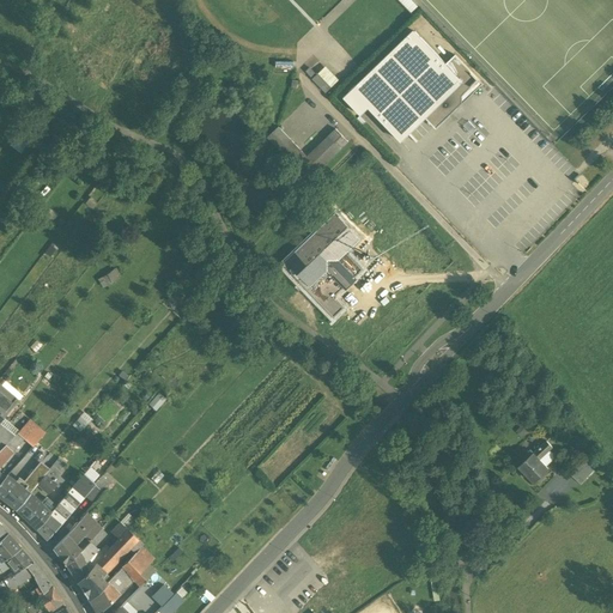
[(400,0),(414,13),(422,6),(414,0),(400,0)]
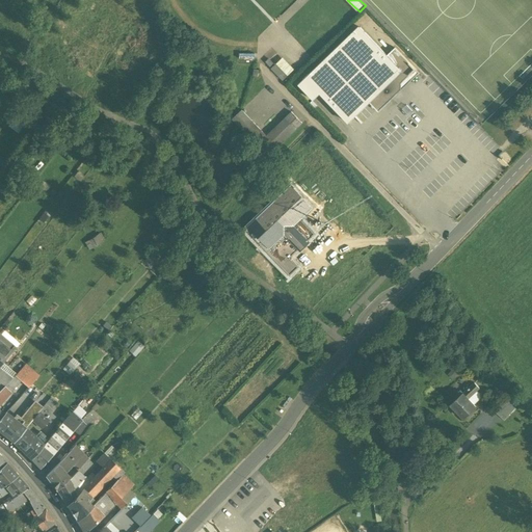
[(389,59),(355,24),(296,81),(317,103),(321,99),(348,127),(369,107),(377,116),(419,77),(396,52),(389,59)]
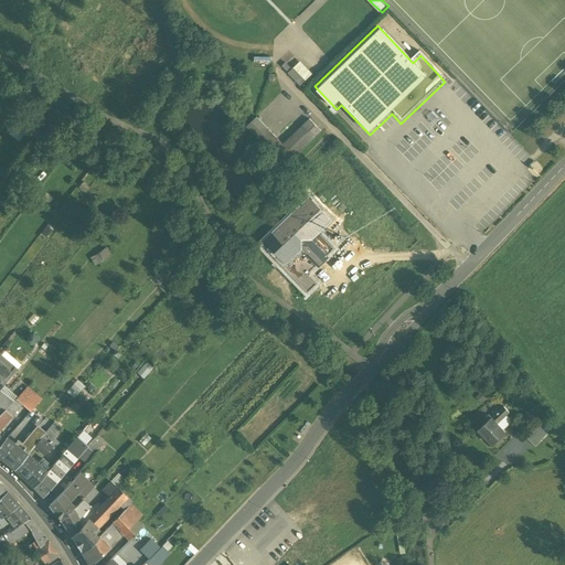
[(310,76),(298,64),(294,68),(306,82),(310,76)]
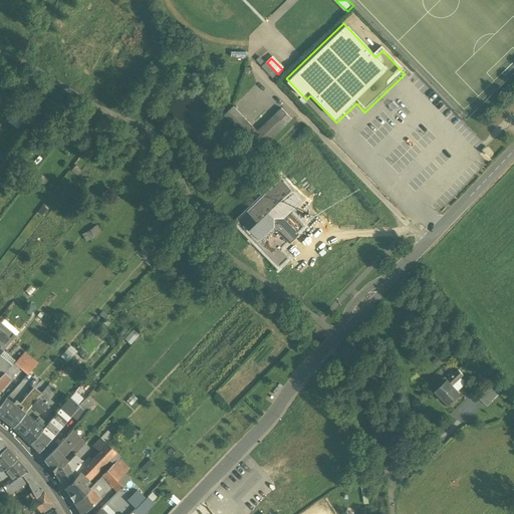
[(270,68),(265,63),(261,66),(267,72),(270,68)]
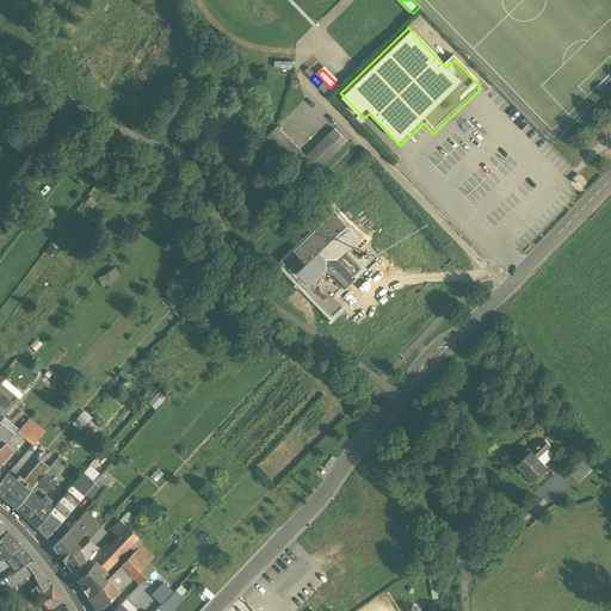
[(327,136),(307,158),(278,128),(267,137),(313,185),(323,174),(319,171),(340,149),(327,136)]
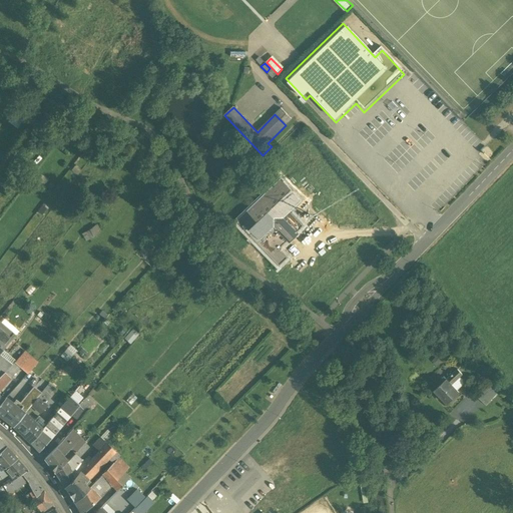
[(292,119),(282,108),(275,114),(286,125),(292,119)]
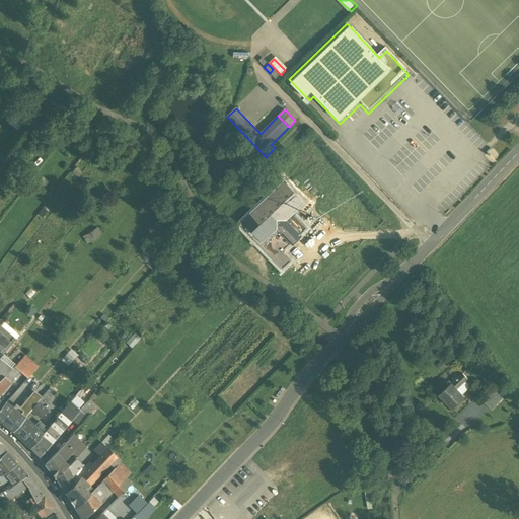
[(17,112),(11,125),(22,130),(28,117),(17,112)]
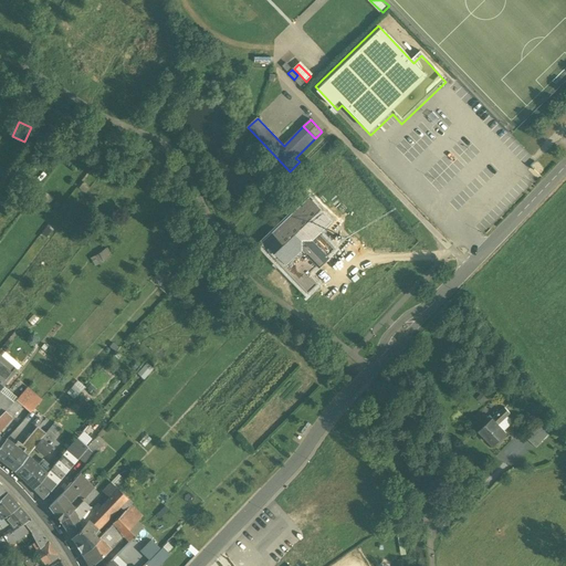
[(322,210),(311,199),(265,241),(268,244),(264,248),(307,294),(317,285),(308,275),(317,266),(318,268),(323,263),(327,259),(326,258),(335,250),(320,232),(325,227),(332,221),(322,210)]
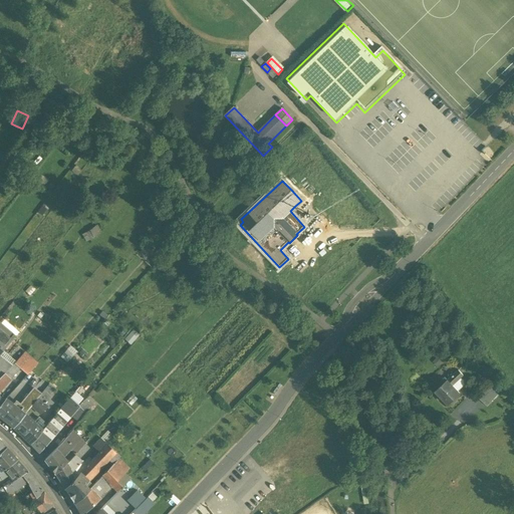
[(0,323),(0,352),(2,351),(15,337),(0,323)]
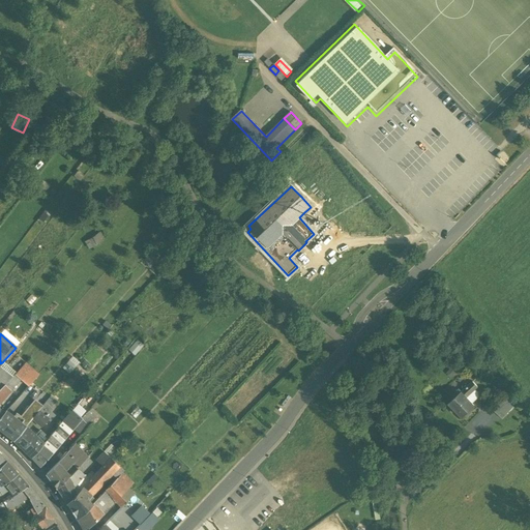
[(138,354),(144,345),(138,341),(131,350),(138,354)]
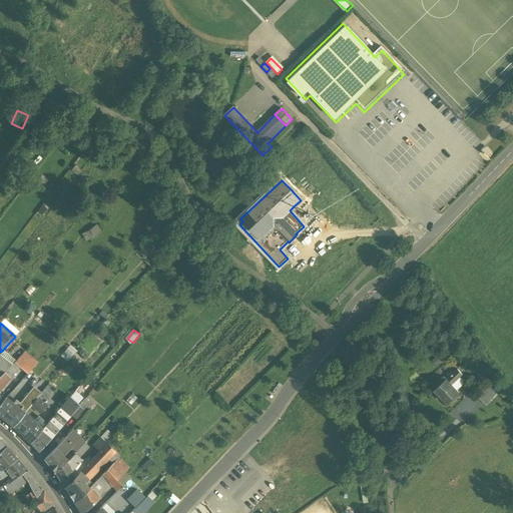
[(11,357),(2,351),(0,352),(0,355),(8,361),(11,357)]
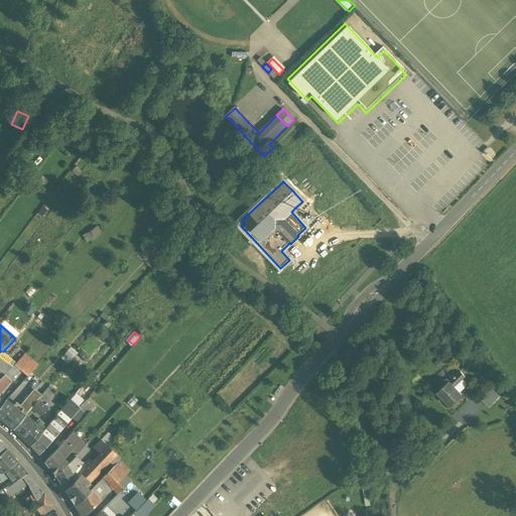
[(37,365),(24,354),(14,365),(27,377),(37,365)]
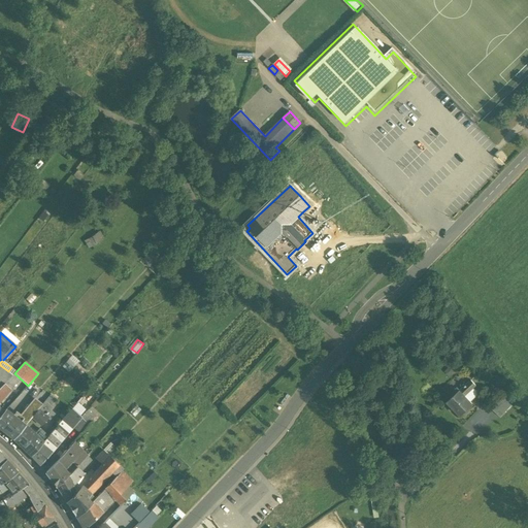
[(0,383),(10,373),(0,365),(0,383)]
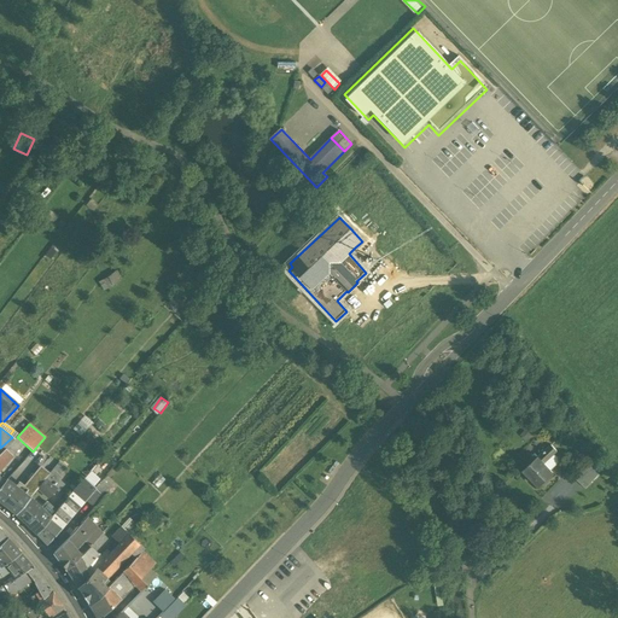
[(5,449),(0,454),(0,468),(12,455),(5,449)]
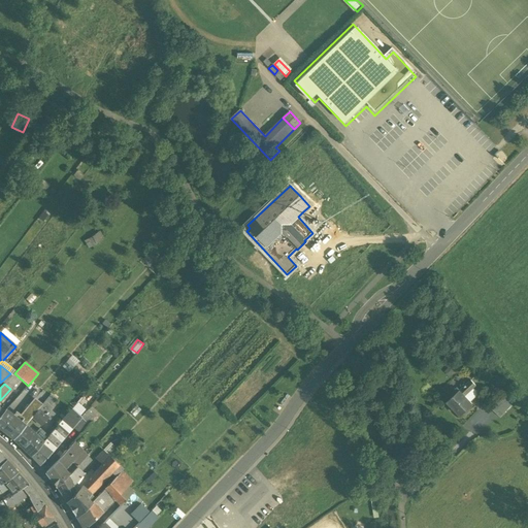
[(464,396),(459,391),(447,402),(460,417),(472,404),(464,396)]
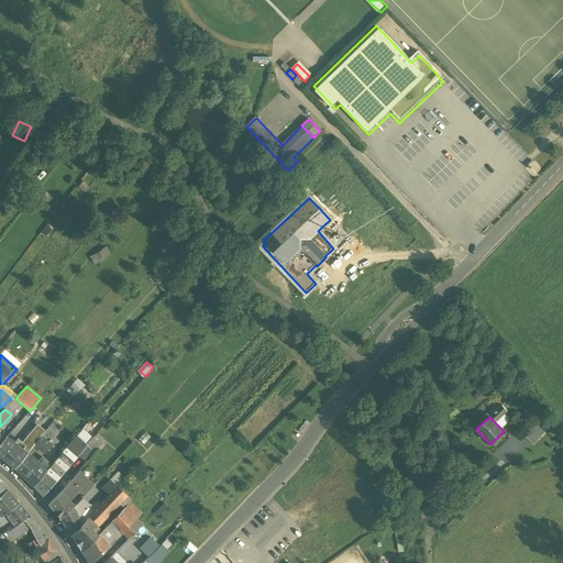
[(55,433),(61,427),(54,421),(47,429),(54,433),(46,442),(53,449),(58,442),(54,438),(56,434),(55,433)]
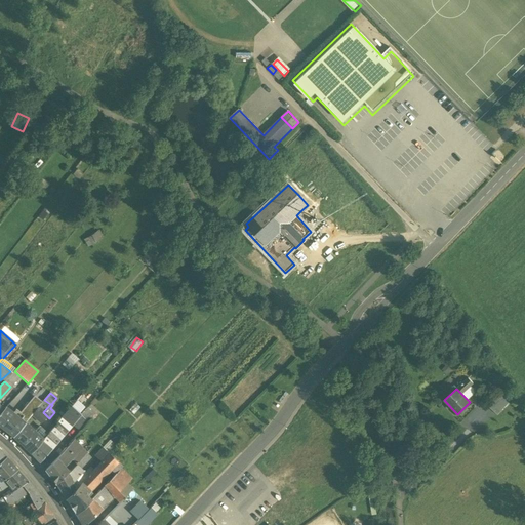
[(492,408),(499,414),(513,400),(506,394),(492,408)]
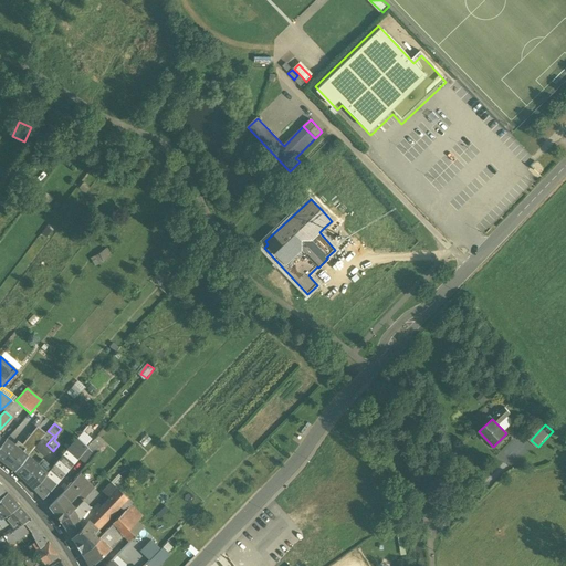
[(11,446),(0,458),(0,459),(14,471),(28,457),(35,447),(45,435),(38,429),(22,447),(19,444),(17,448),(12,444),(11,446)]
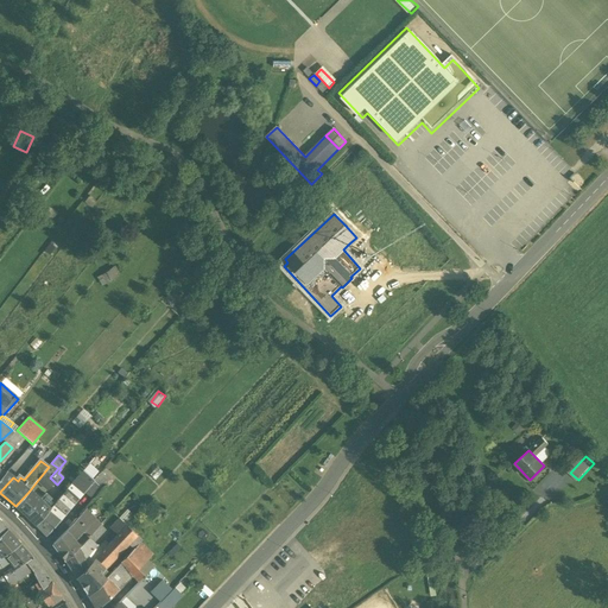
[(38,480),(49,489),(56,482),(50,477),(58,468),(51,463),(49,467),(38,480)]
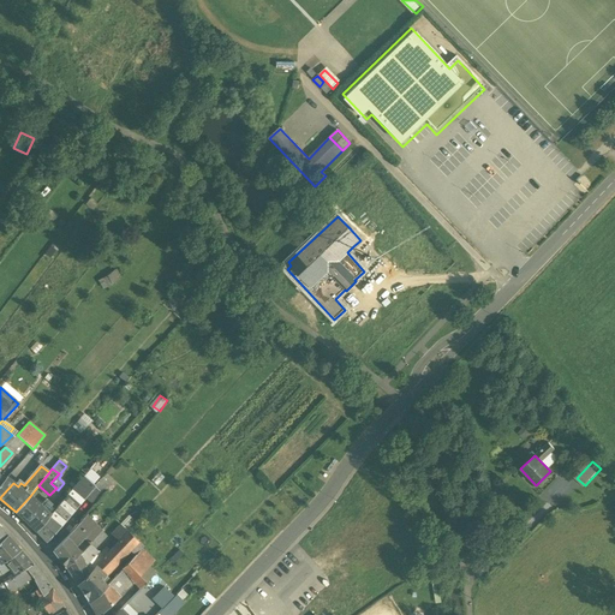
[(0,497),(12,484),(5,479),(0,484),(0,497)]
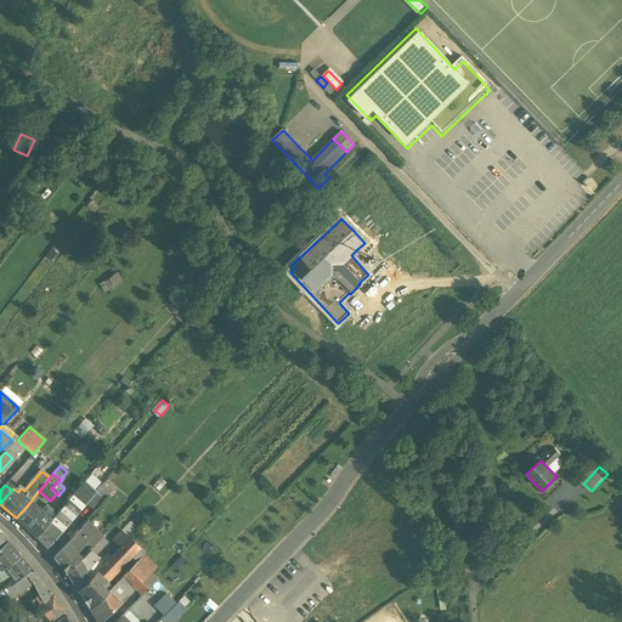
[(91,493),(83,485),(80,487),(90,496),(91,493)]
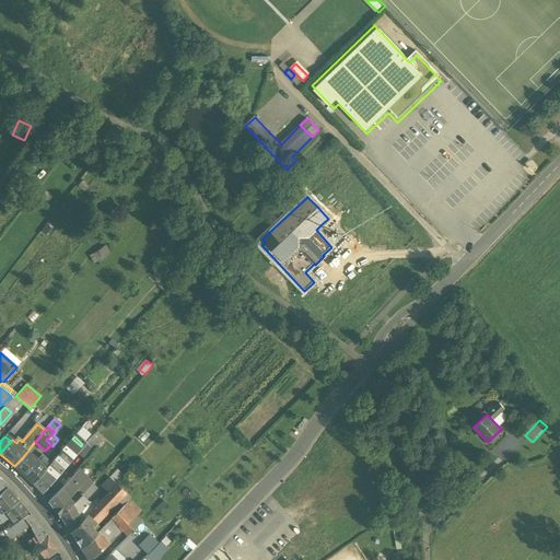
[(72,439),(68,444),(61,452),(69,459),(81,446),(72,439)]
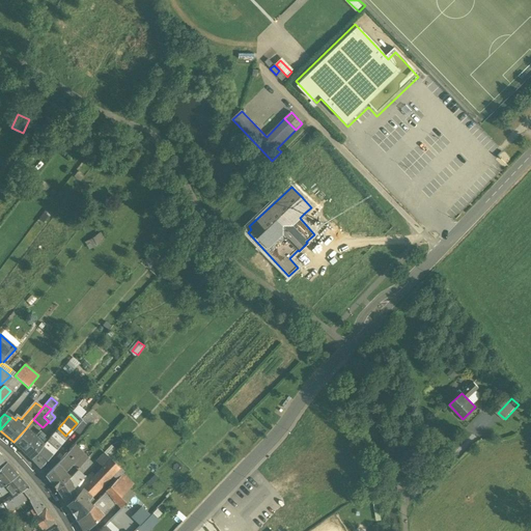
[(35,437),(26,428),(14,442),(27,454),(31,459),(37,453),(43,447),(49,440),(40,431),(35,437)]
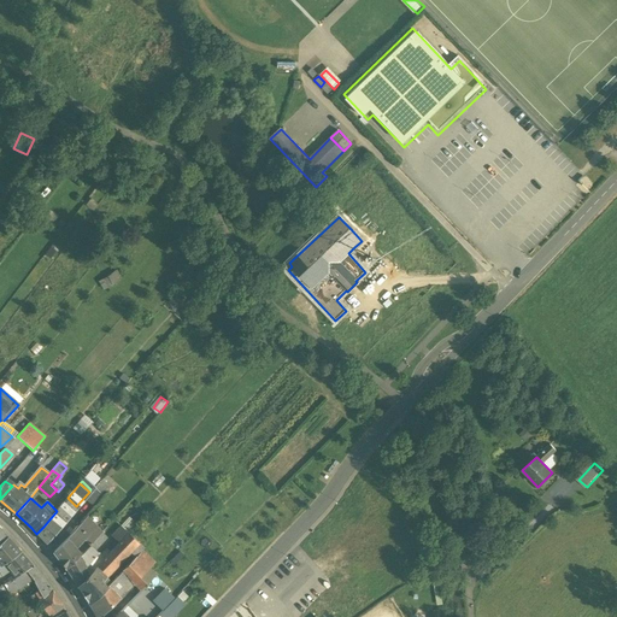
[(68,499),(57,511),(65,519),(76,506),(68,498),(66,498),(68,499)]
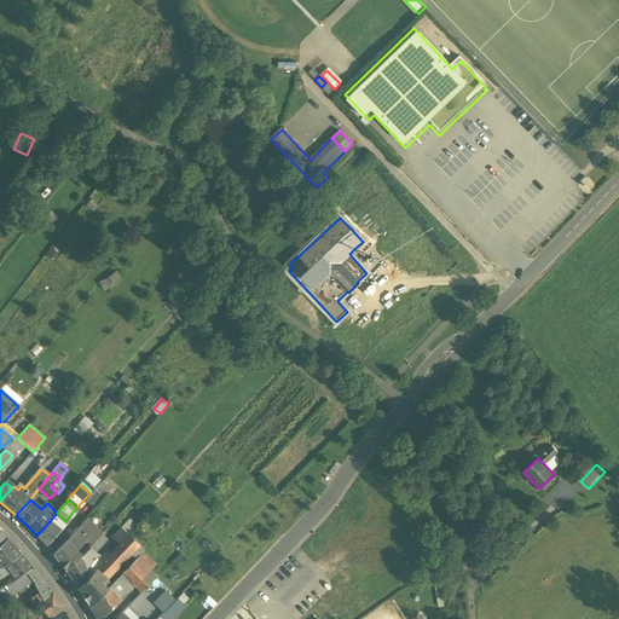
[(50,521),(44,528),(53,537),(65,521),(57,513),(50,521)]
